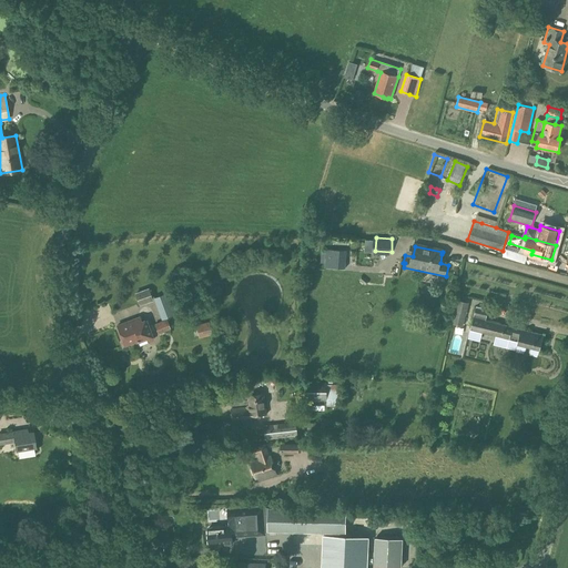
[(369,263),(367,249),(353,251),(355,265),(369,263)]
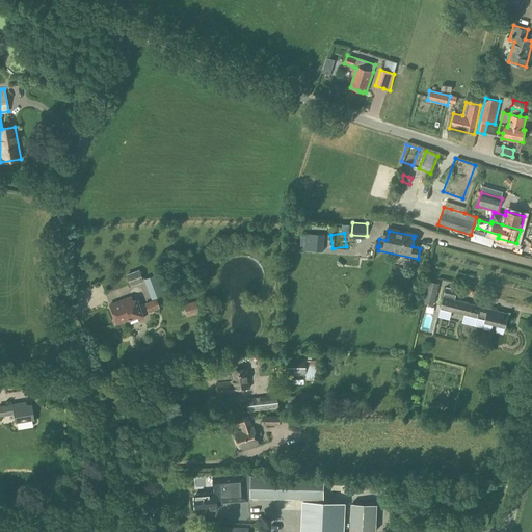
[(326,251),(326,241),(308,239),(308,249),(326,251)]
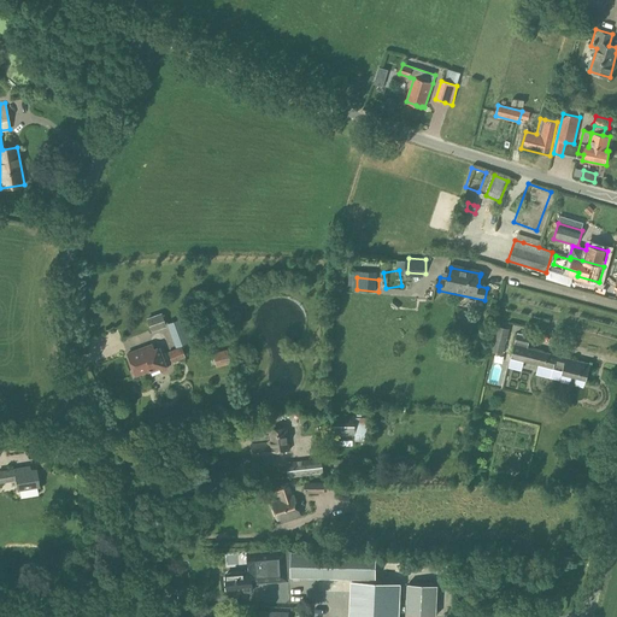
[(162,315),(147,319),(151,331),(165,327),(162,315)]
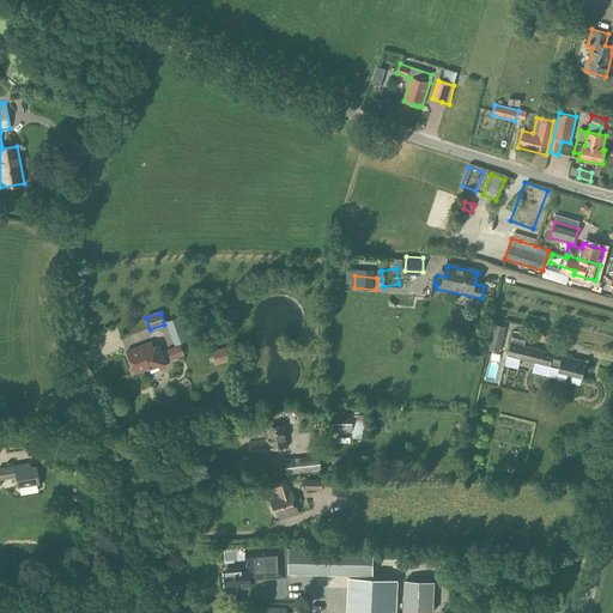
[(182,316),(165,322),(174,345),(189,339),(182,316)]
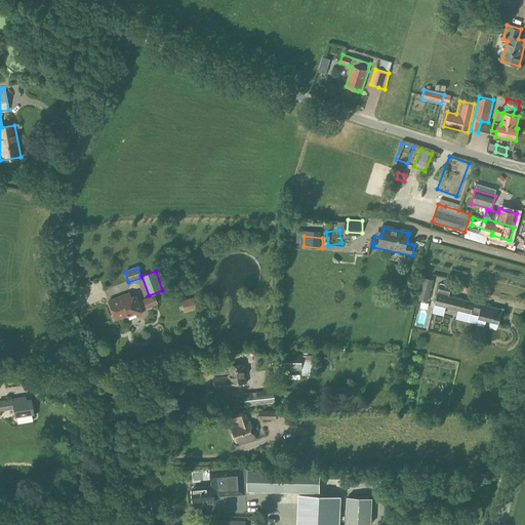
[(435,280),(425,277),(419,298),(429,301),(435,280)]
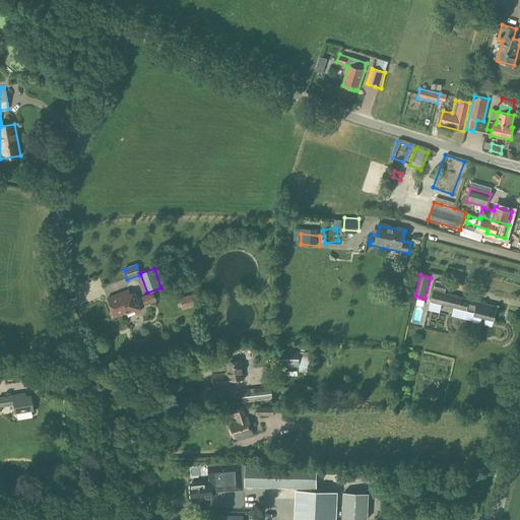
[(445,291),(447,284),(436,281),(434,289),(445,291)]
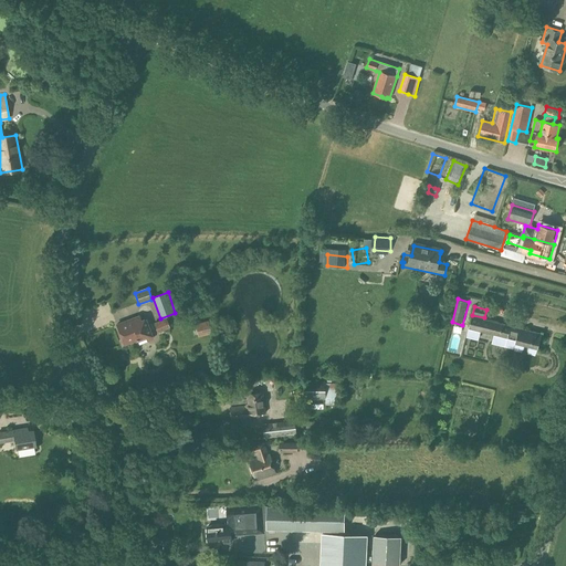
[(116,325),(124,345),(138,339),(139,344),(153,338),(145,318),(140,321),(139,316),(116,325)]
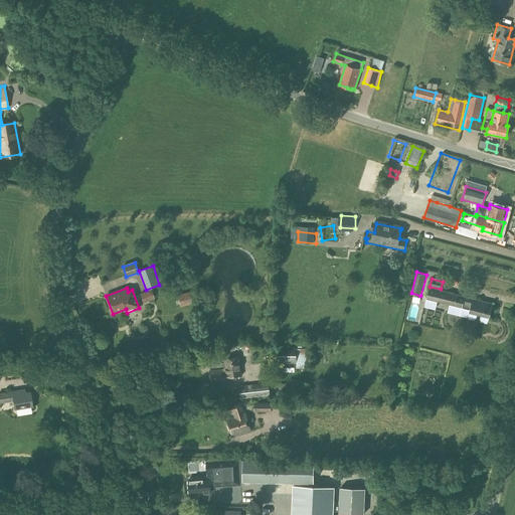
[(427,300),(437,302),(462,308),(463,304),(471,306),(468,317),(489,322),(493,304),(440,291),(431,288),(427,300)]
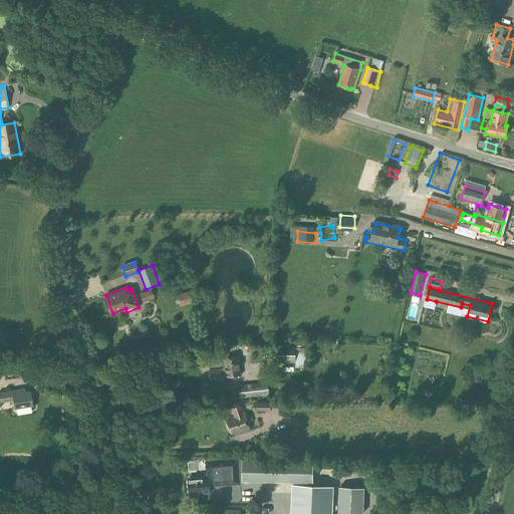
[(140,294),(143,301),(154,297),(152,290),(140,294)]
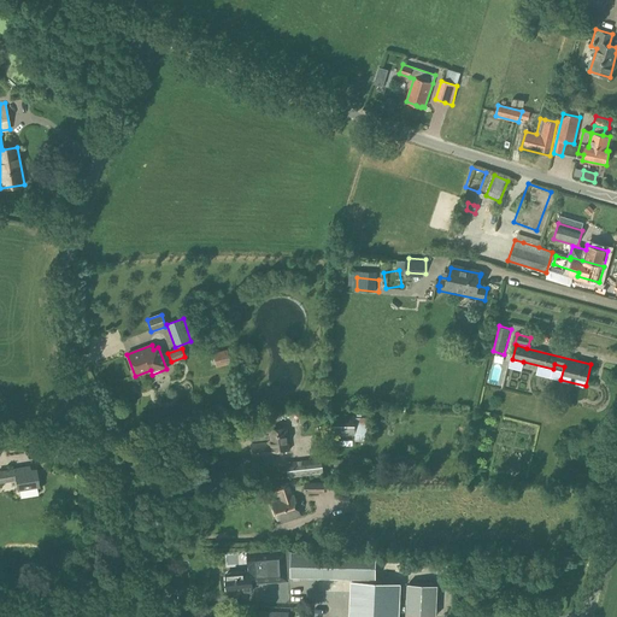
[(227,351),(213,354),(216,365),(229,363),(227,351)]
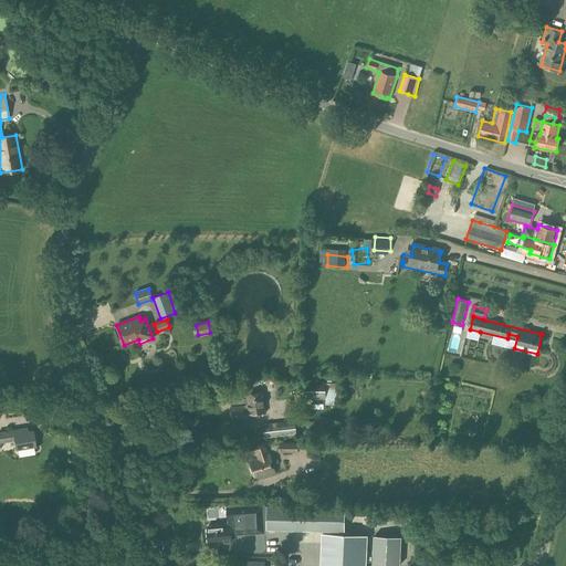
[(451,332),(451,343),(461,344),(462,332),(451,332)]
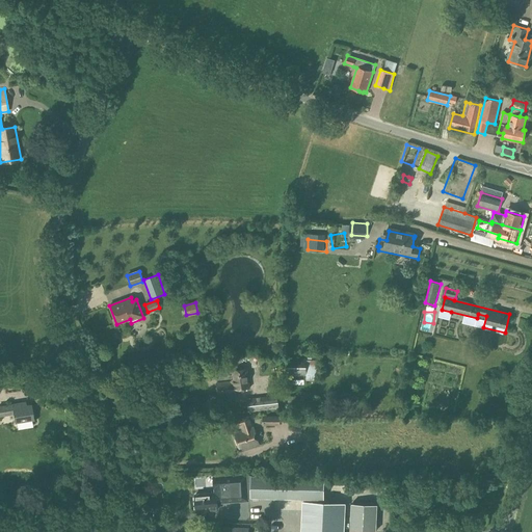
[(307,375),(306,358),(288,358),(288,375),(307,375)]
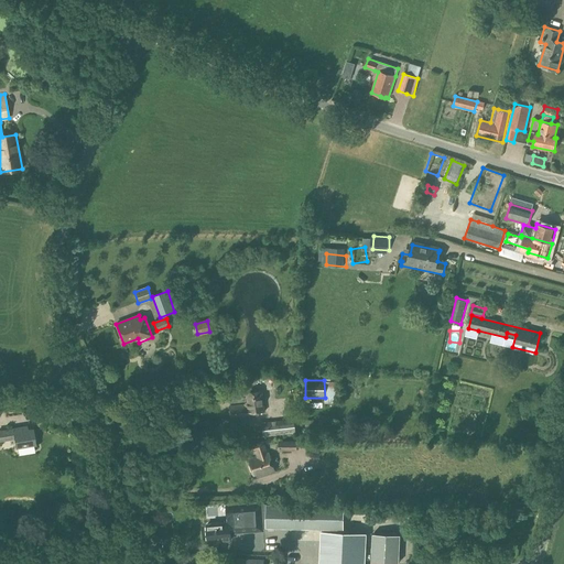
[(249,413),(264,412),(262,391),(247,393),(248,405),(229,407),(231,421),(250,419),(249,413)]
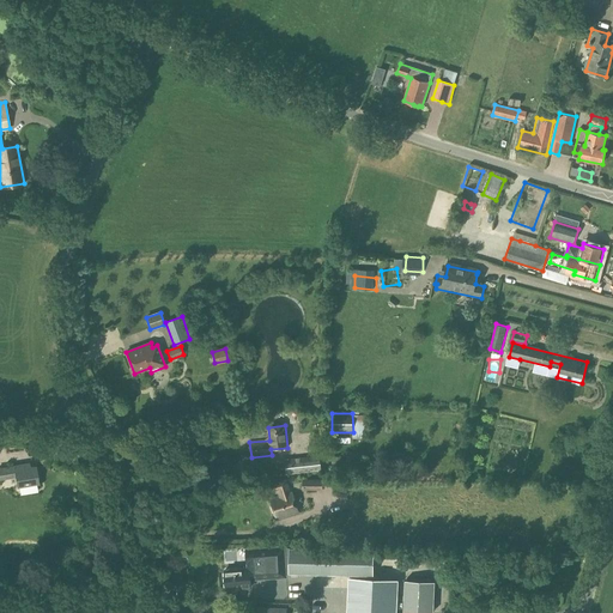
[(285,460),(287,474),(322,471),(320,456),(285,460)]
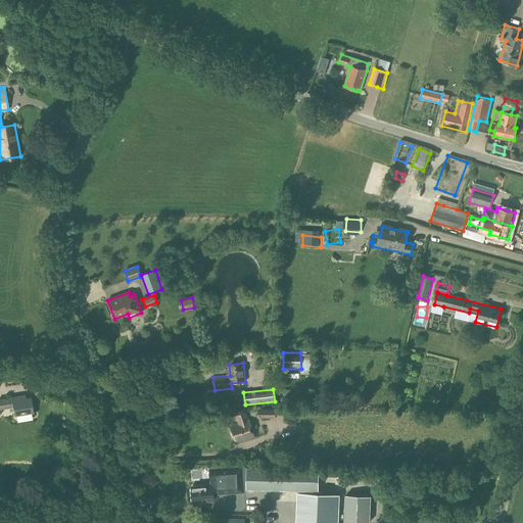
[(26,395),(0,399),(0,410),(13,408),(14,416),(33,413),(31,397),(26,398),(26,395)]
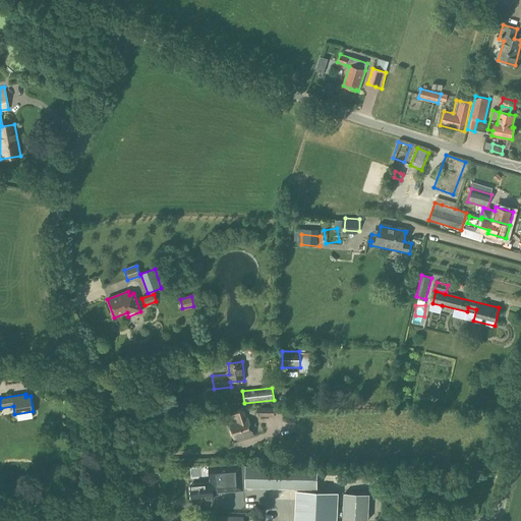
[(230,424),(235,442),(253,437),(247,418),(246,419),(243,407),(228,413),(231,420),(237,418),(238,421),(230,424)]
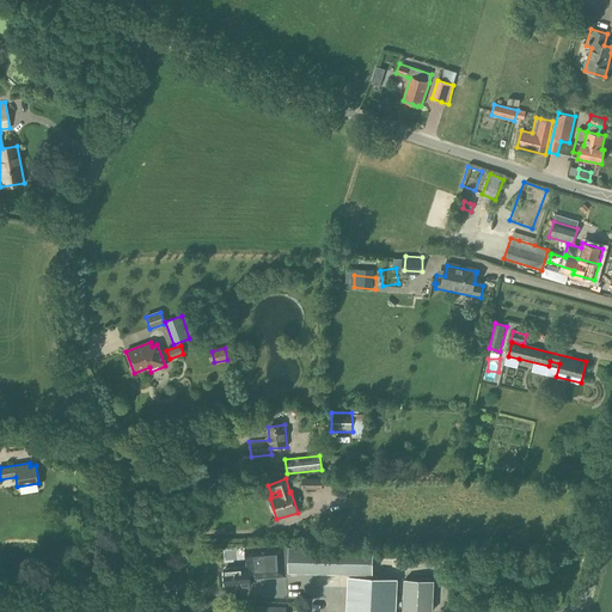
[(303,479),(303,490),(323,490),(322,479),(303,479)]
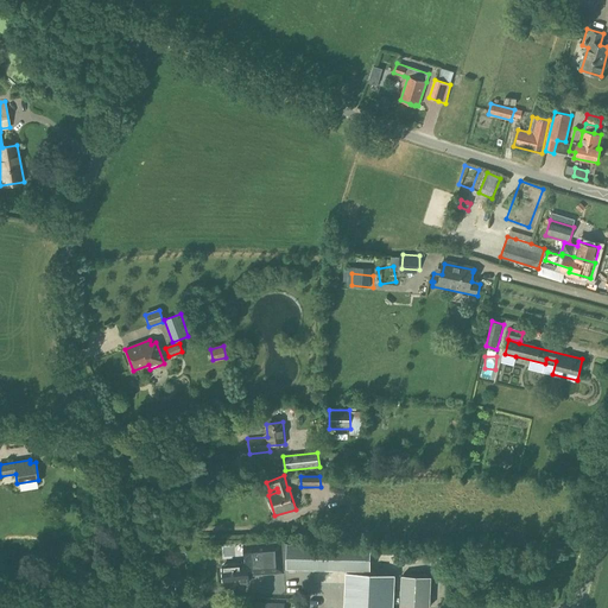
[(286,562),(283,562),(282,544),(245,548),(247,563),(223,565),(225,584),(249,583),(248,575),(284,572),(284,569),(286,568),(335,570),(371,570),(372,545),(336,545),(287,544),(286,562)]
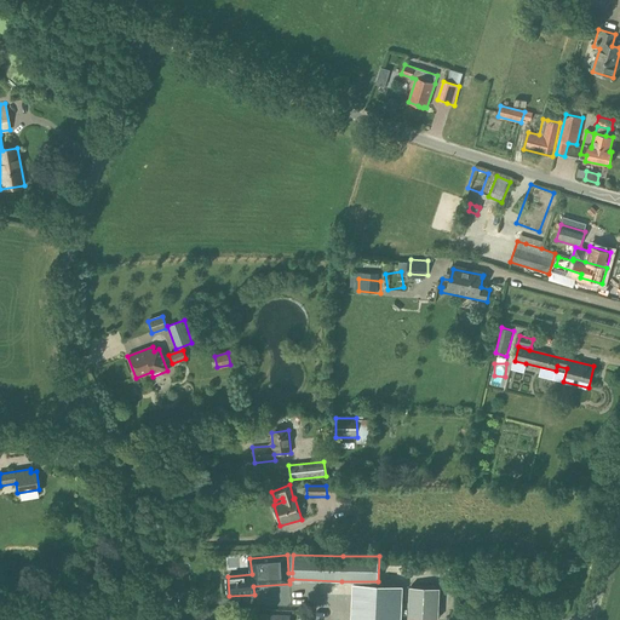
[(401,619),(402,587),(354,585),(351,619),(401,619)]
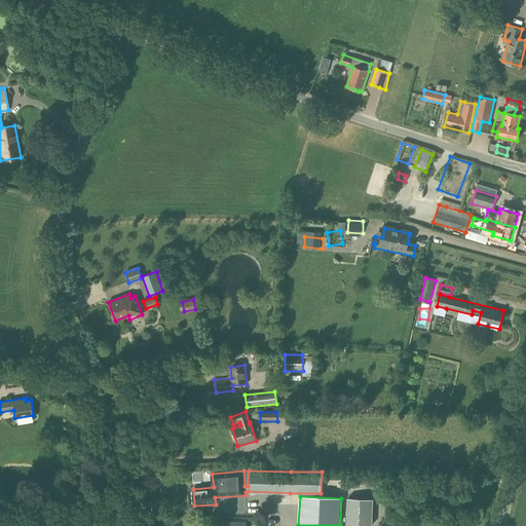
[(347,498),(346,525),(371,525),(372,499),(347,498)]
